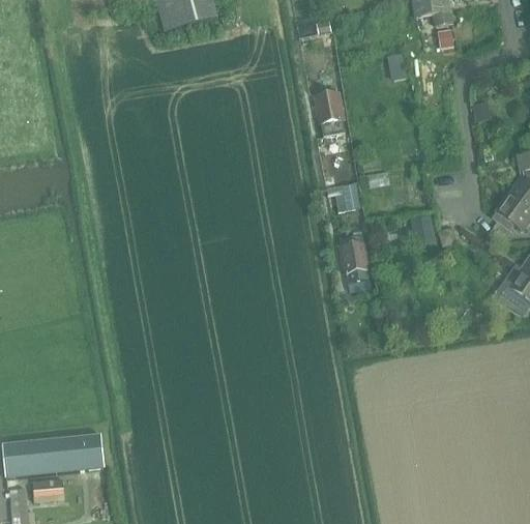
[(156,0),(164,29),(216,16),(212,0),(156,0)]
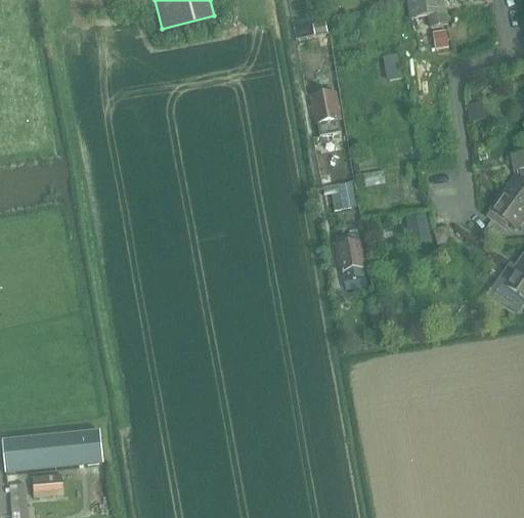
[(411,13),(428,10),(443,7),(441,0),(408,0),(411,13)]
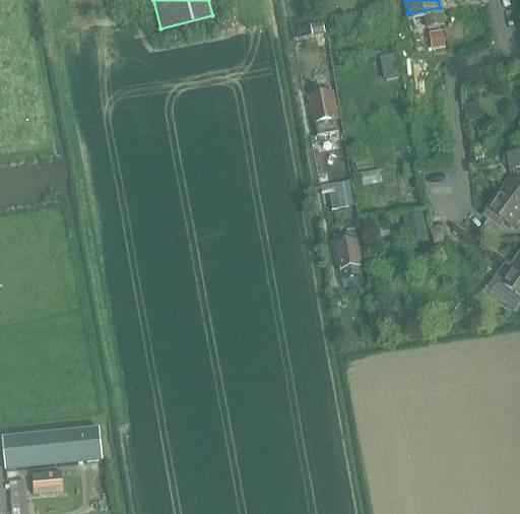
[(442,19),(440,7),(425,10),(427,22),(442,19)]
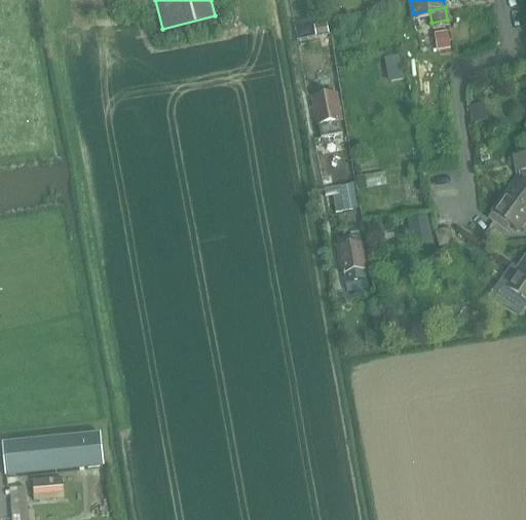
[(327,19),(314,22),(316,31),(329,29),(327,19)]
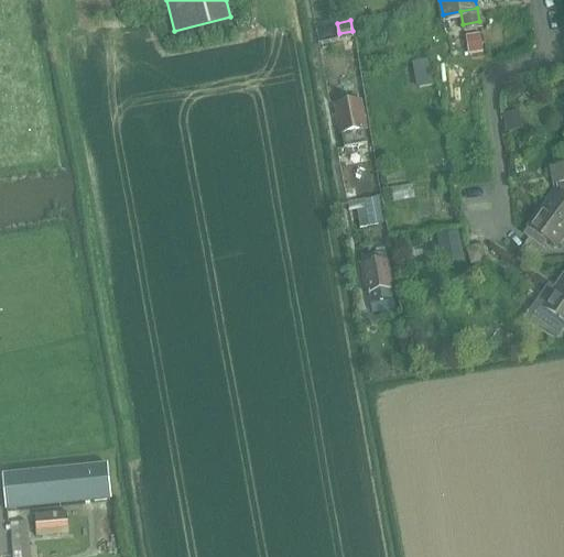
[(480,29),(467,30),(469,48),(483,46),(480,29)]
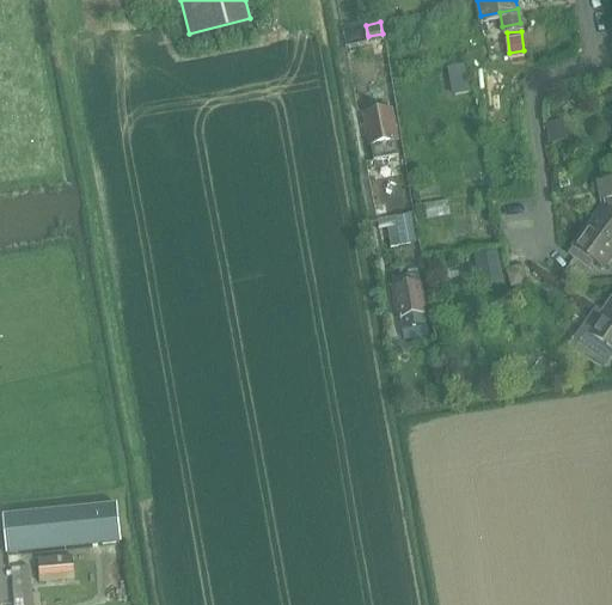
[(393,135),(395,135),(390,105),(365,109),(369,140),(371,140),(373,154),(397,151),(393,135)]
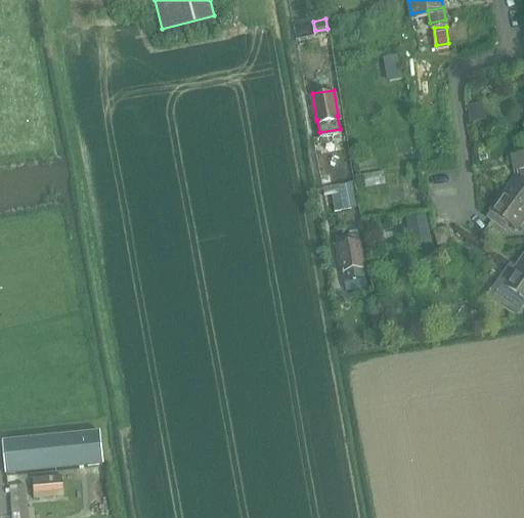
[(483,97),(468,100),(471,117),(486,114),(483,97)]
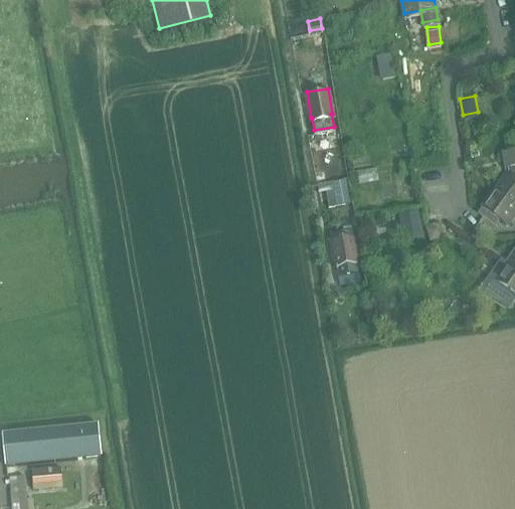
[(506,171),(494,187),(514,202),(514,144),(502,147),(505,163),(507,162),(509,174),(506,171)]
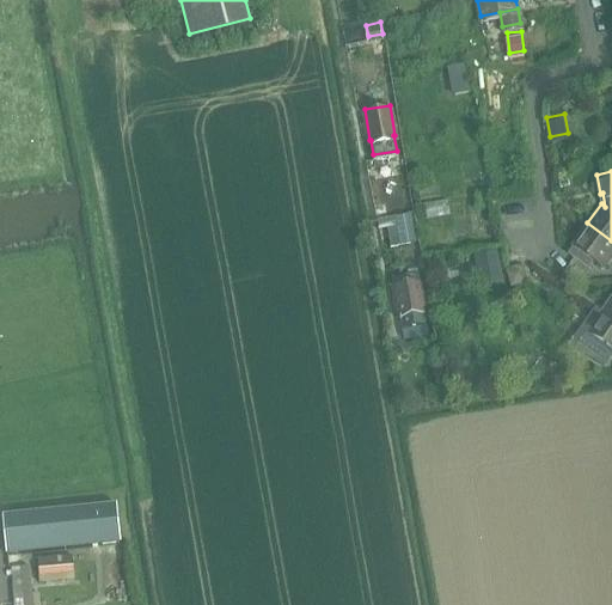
[(485,184),(475,187),(478,201),(489,199),(485,184)]
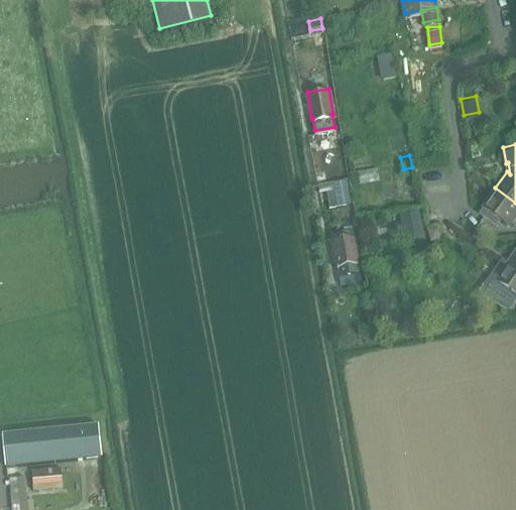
[(346,177),(317,182),(319,195),(326,194),(328,205),(350,201),(346,177)]
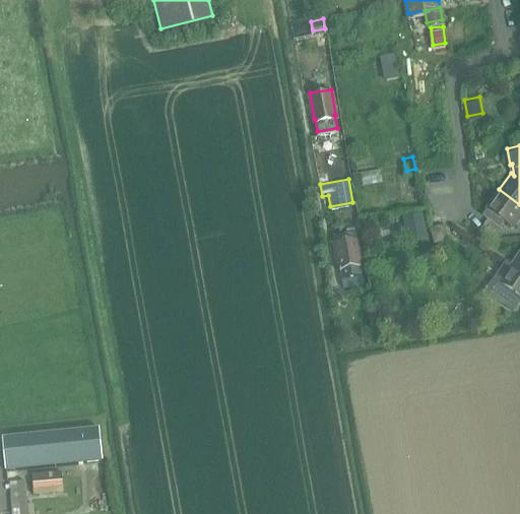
[(512,223),(519,212),(519,204),(499,189),(482,211),(500,223),(504,217),(512,223)]
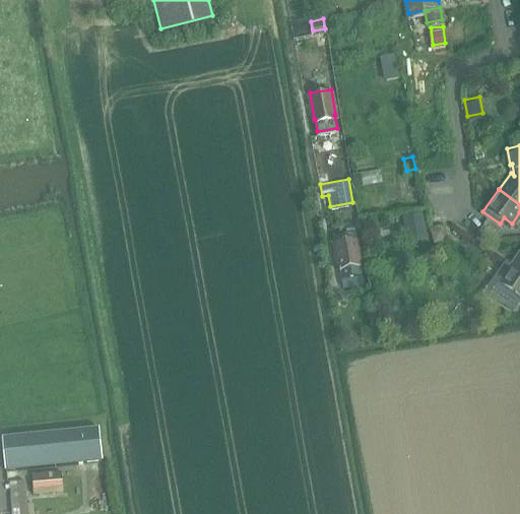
[(421,209),(403,213),(407,235),(427,232),(421,209)]
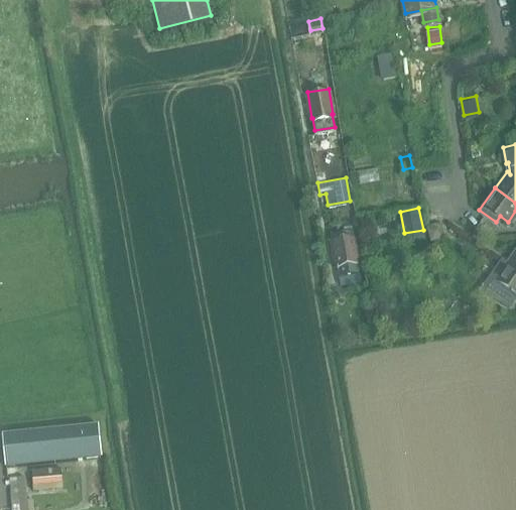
[(439,219),(426,222),(429,237),(442,234),(439,219)]
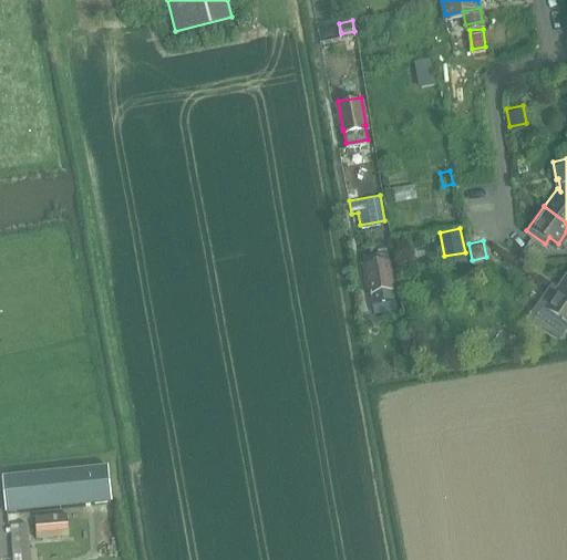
[(366,267),(362,271),(364,284),(369,288),(369,291),(370,290),(372,300),(393,297),(391,287),(393,287),(389,258),(387,250),(363,255),(364,262),(366,267)]
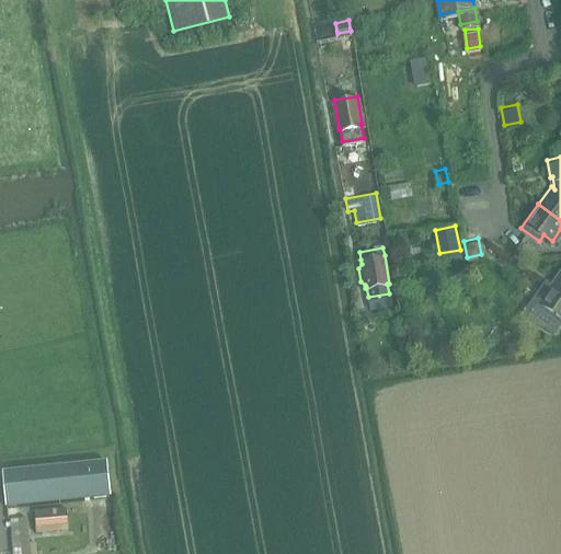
[(533,297),(522,313),(533,321),(535,319),(554,332),(560,322),(560,288),(554,285),(553,284),(540,302),(533,297)]
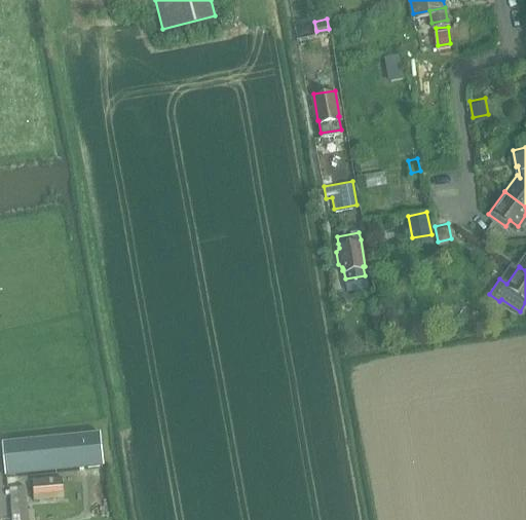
[(442,306),(423,308),(424,321),(443,319),(442,306)]
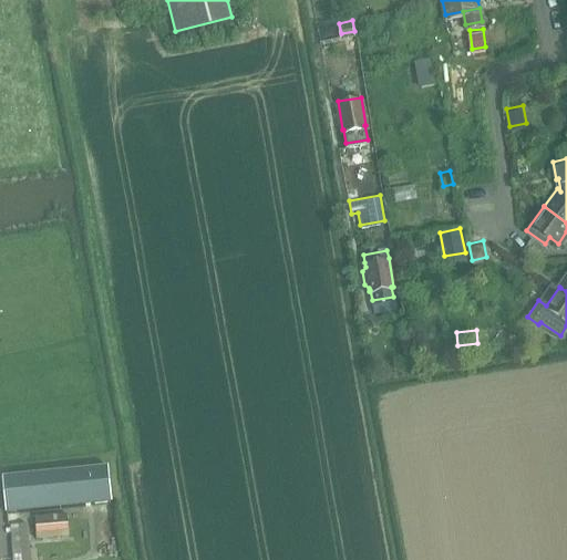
[(107,462),(3,472),(7,509),(111,499),(107,462)]
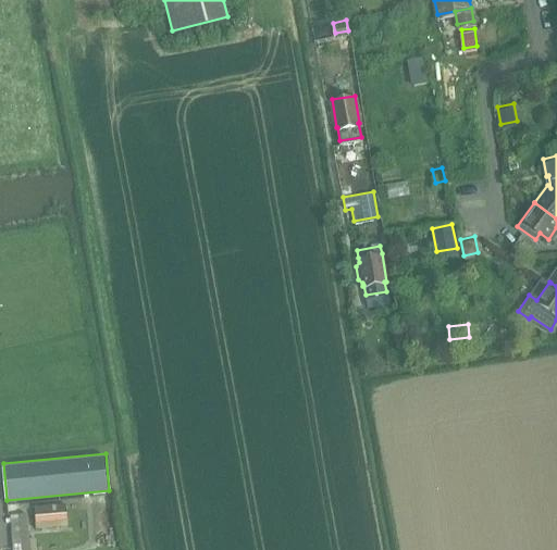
[(9,512),(13,549),(32,549),(27,510),(9,512)]
